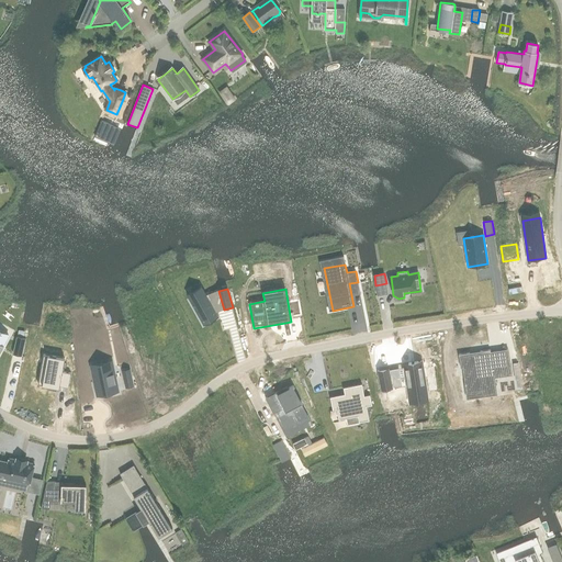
[(203,290),(188,298),(203,326),(218,317),(203,290)]
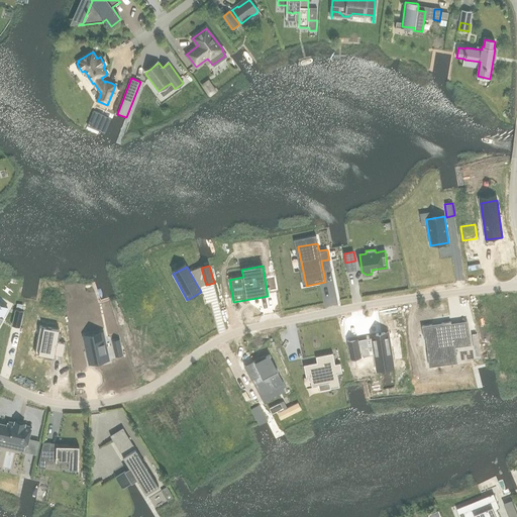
[(0,303),(0,325),(4,318),(3,318),(8,308),(0,303)]
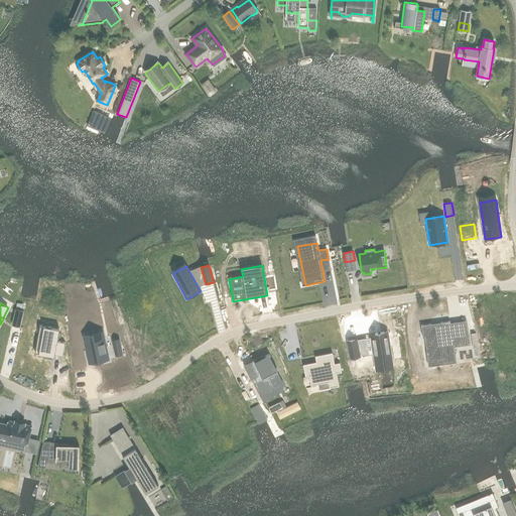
[(16,309),(12,325),(20,327),(23,311),(16,309)]
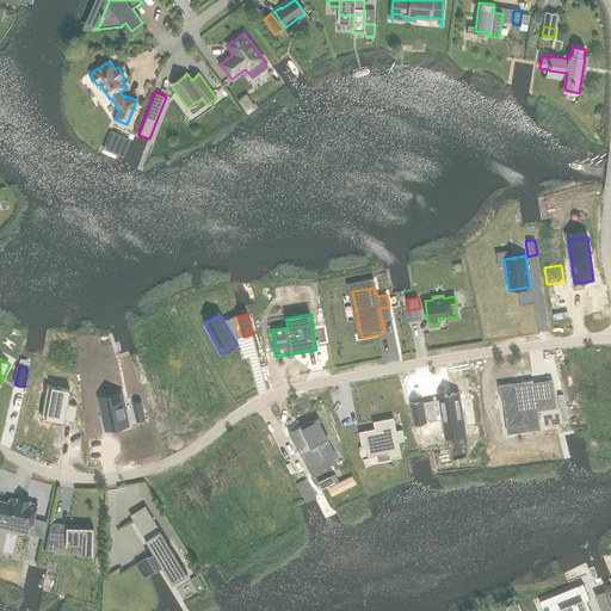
[(510,383),(498,386),(500,400),(503,400),(507,427),(526,425),(525,419),(538,417),(537,409),(556,407),(555,395),(545,396),(544,381),(534,382),(532,380),(522,382),(522,384),(511,387),(510,383)]
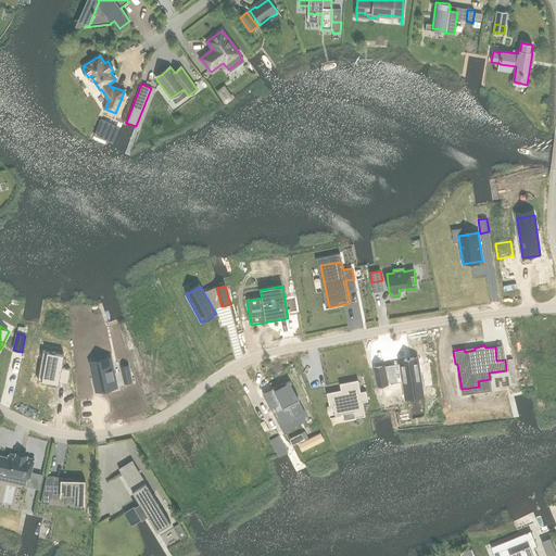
[(42,351),(37,381),(59,384),(60,382),(67,384),(70,369),(62,368),(64,355),(42,351)]
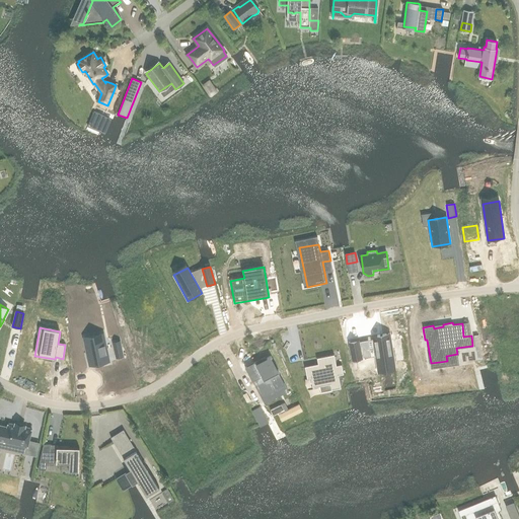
[(390,334),(372,336),(377,366),(395,363),(390,334)]
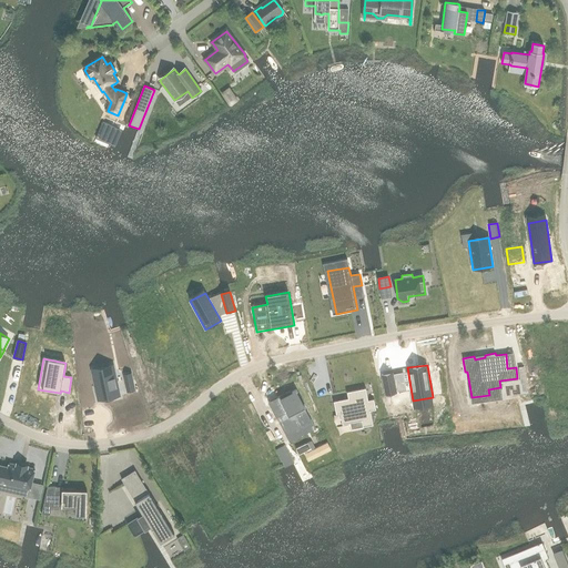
[(114,369),(93,374),(99,399),(120,395),(114,369)]
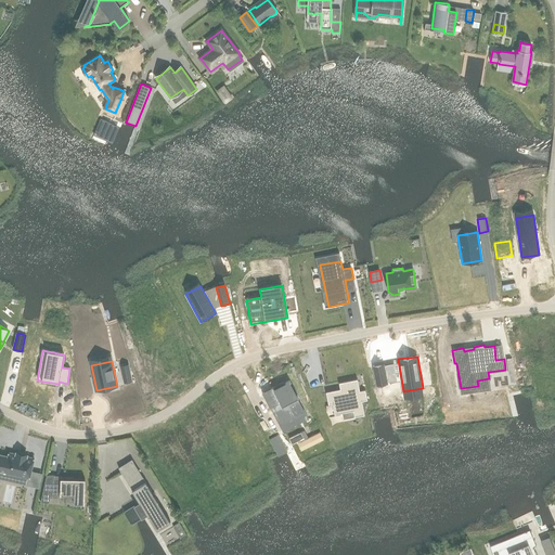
[(129,364),(120,366),(123,375),(124,381),(132,378),(131,373),(129,364)]
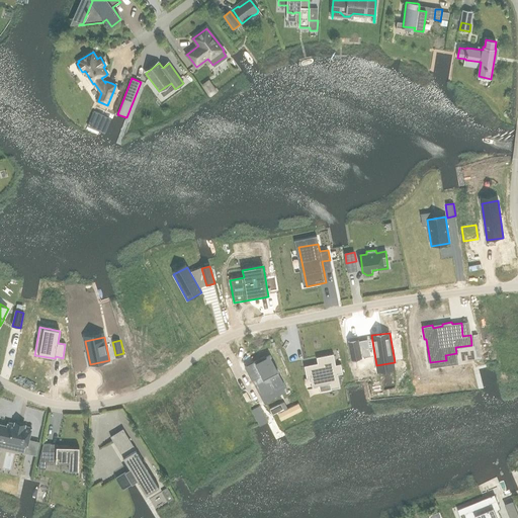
[(358,340),(348,342),(351,360),(362,358),(358,340)]
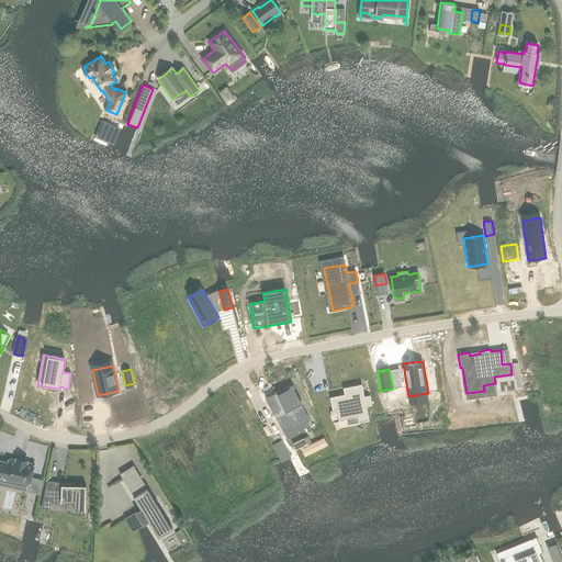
[(348,392),(329,396),(332,409),(335,408),(336,412),(337,419),(357,415),(358,422),(368,419),(367,413),(366,405),(371,404),(369,393),(363,394),(362,391),(361,383),(347,385),(348,392)]
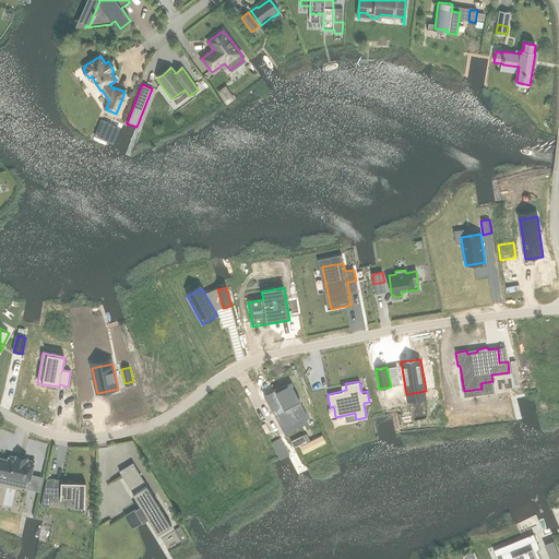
[(275,390),(264,395),(272,412),(275,409),(284,426),(307,415),(300,402),(300,401),(292,384),(288,385),(287,384),(285,385),(286,387),(276,392),(275,390)]
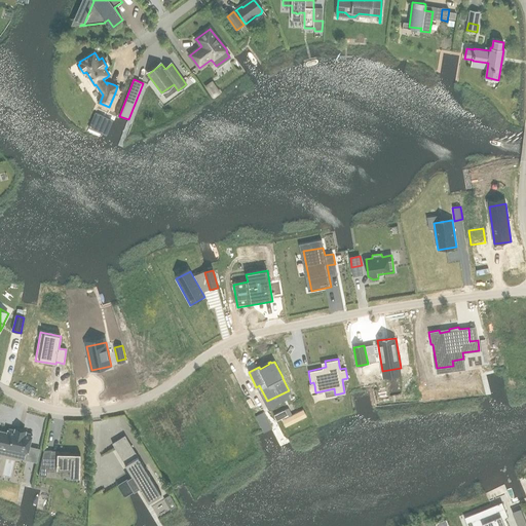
[(285,410),(274,415),(276,421),(288,415),(285,410)]
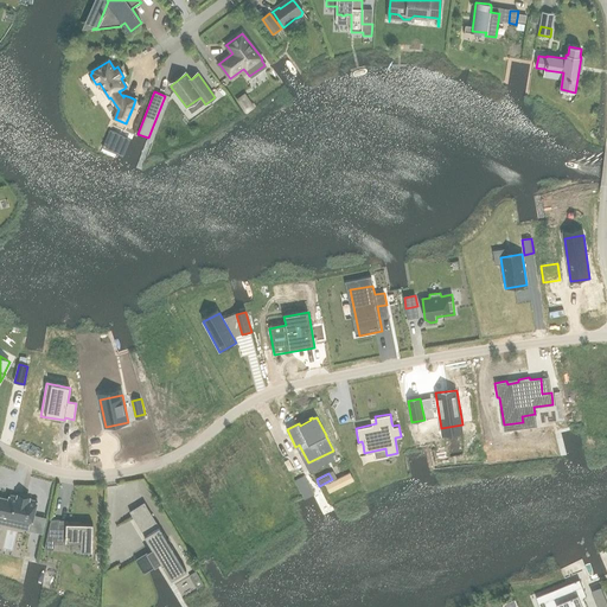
[(350,473),(325,485),(330,493),(355,481),(350,473)]
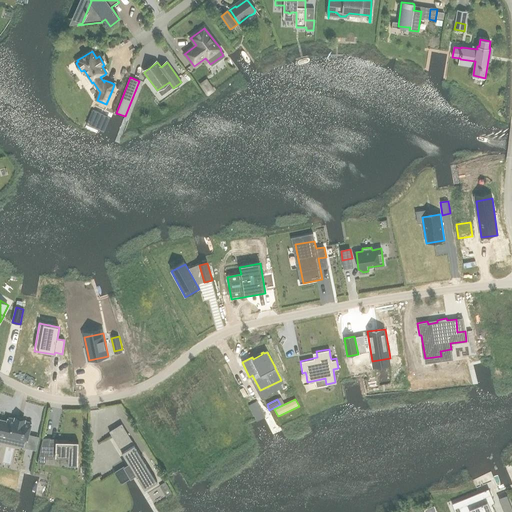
[(259,403),(249,408),(256,421),(266,416),(259,403)]
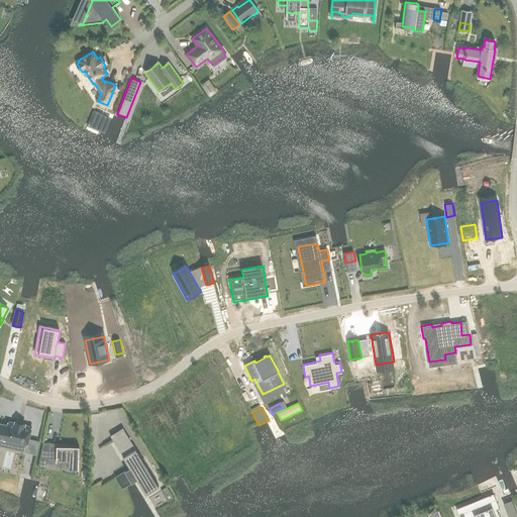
[(1,425),(0,428),(0,437),(6,439),(6,441),(27,446),(31,427),(25,426),(25,424),(15,422),(15,423),(8,422),(7,426),(1,425)]
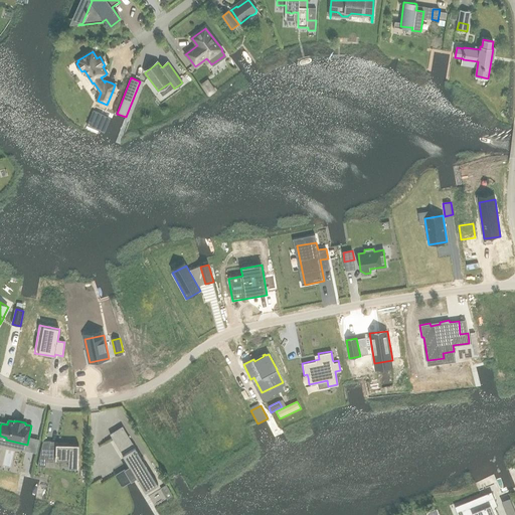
[(123,426),(110,434),(146,493),(147,492),(158,485),(123,426)]
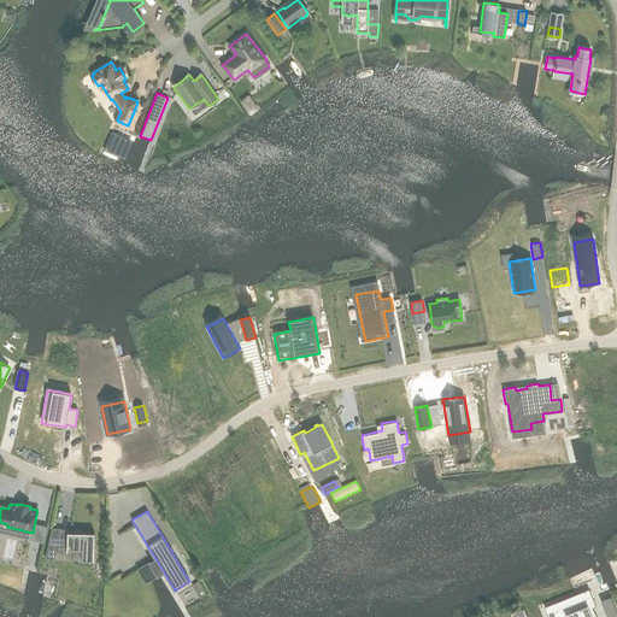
[(52,529),(45,559),(54,559),(60,529),(52,529)]
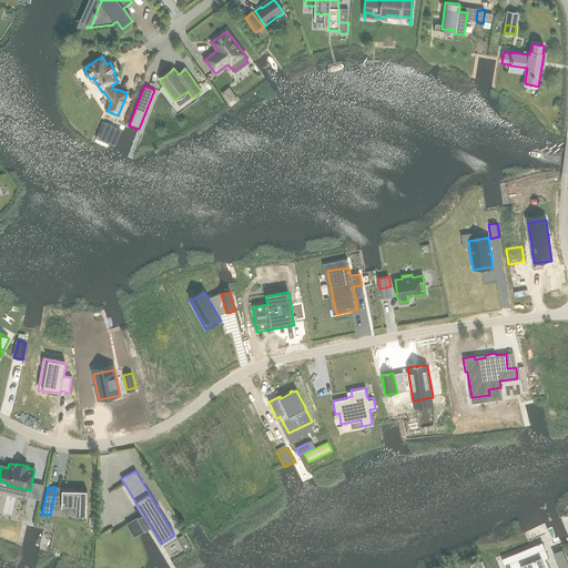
[(62,490),(61,507),(75,508),(75,516),(85,516),(87,490),(62,490)]
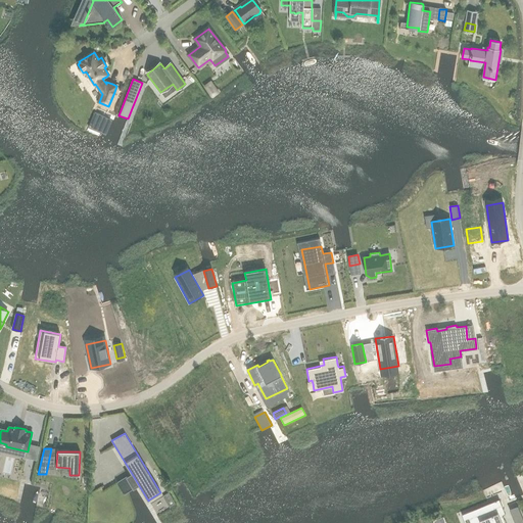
[(169,493),(163,496),(170,508),(176,505),(169,493)]
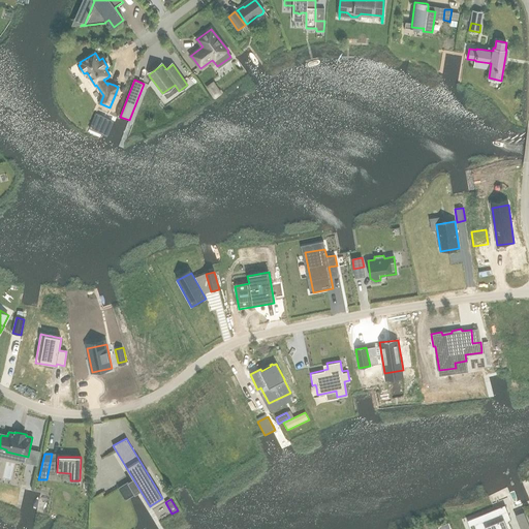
[(498,515),(473,525),(474,528),(510,528),(508,522),(511,521),(505,505),(496,509),(498,515)]
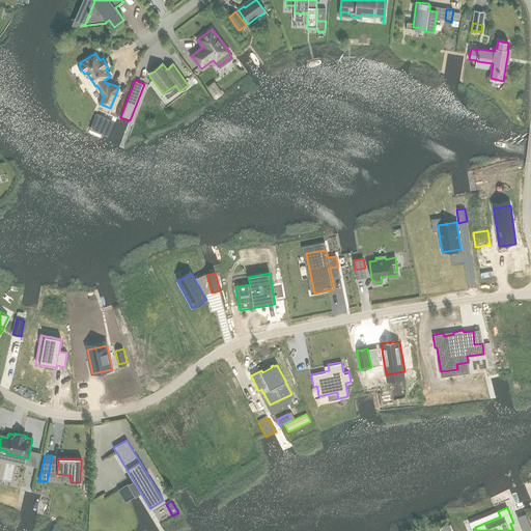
[(530,530),(530,525),(529,520),(520,523),(523,530),(530,530)]
